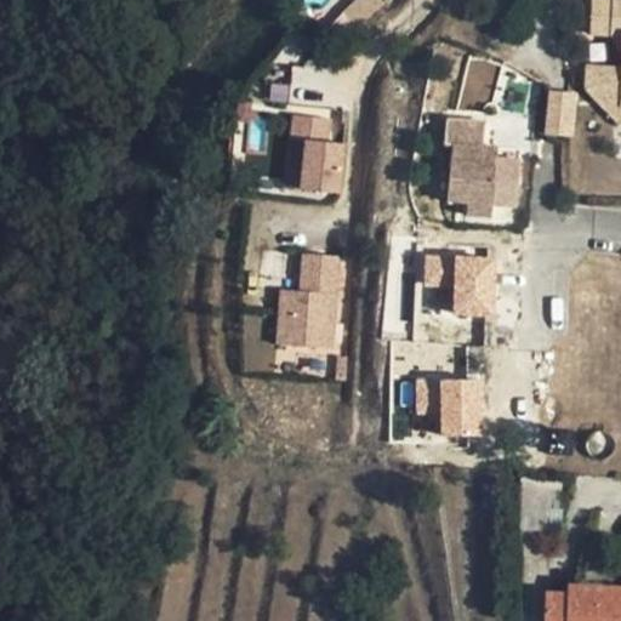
[(620,0),(591,0),(590,36),(620,36),(620,0)]
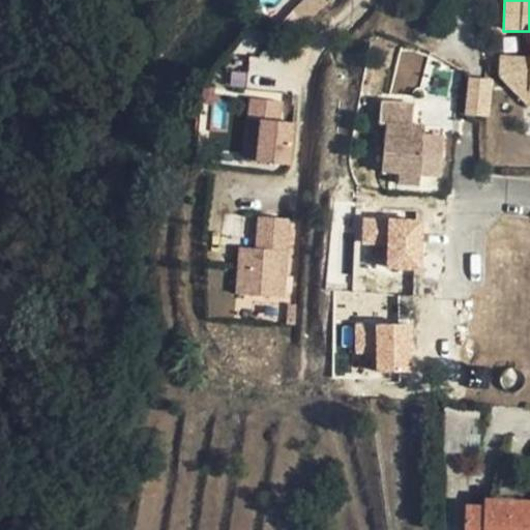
[(491,117),(494,79),(474,78),(471,115),(491,117)]
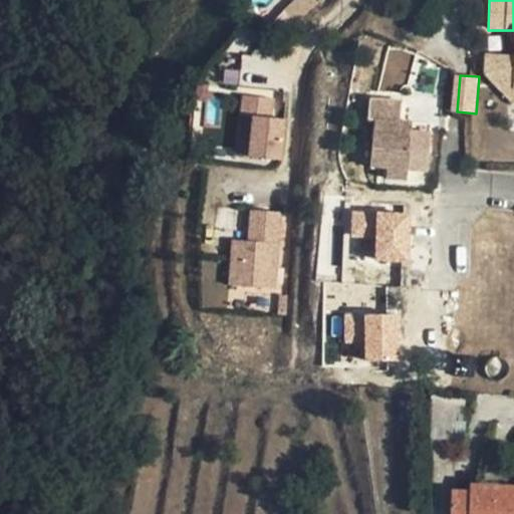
[(407,171),(410,140),(398,138),(402,100),(404,79),(373,76),(371,97),(369,119),(375,120),(371,167),(388,169),(387,179),(406,181),(407,171)]
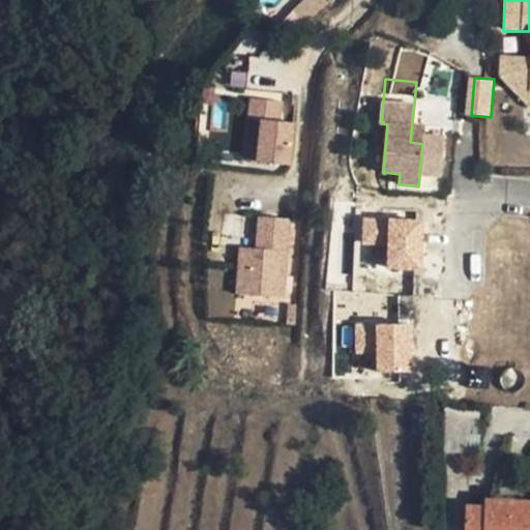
[(231,293),(291,287),(306,111),(248,106),(231,293)]
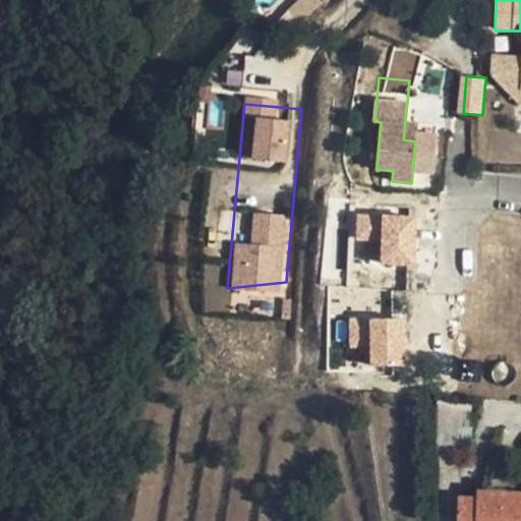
[(415,138),(415,141),(412,173),(432,175),(436,140),(415,138)]
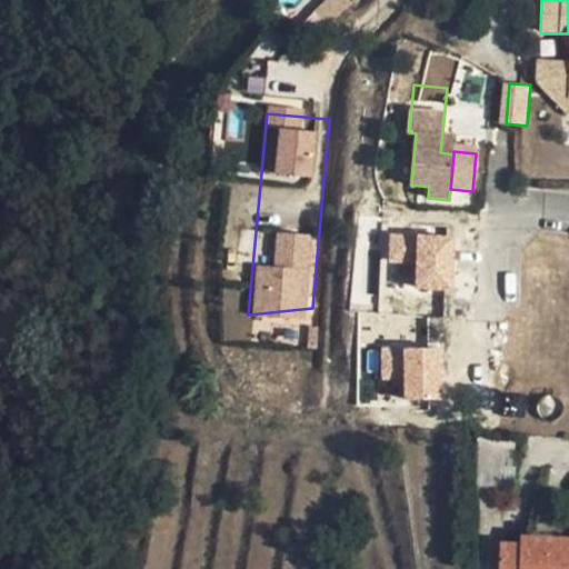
[(388,285),(452,290),(457,236),(392,230),(388,285)]
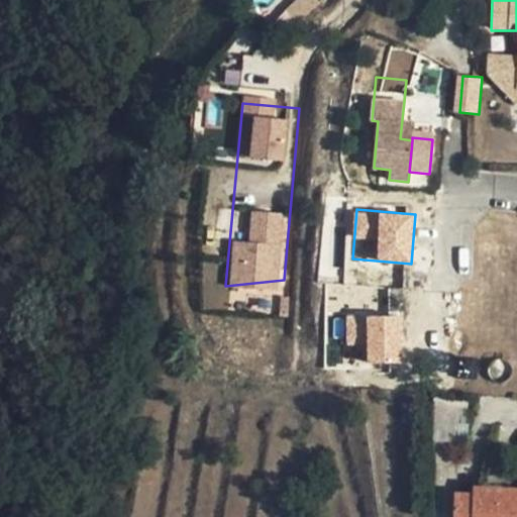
[(276,370),(284,280),(225,286),(217,367),(276,370)]
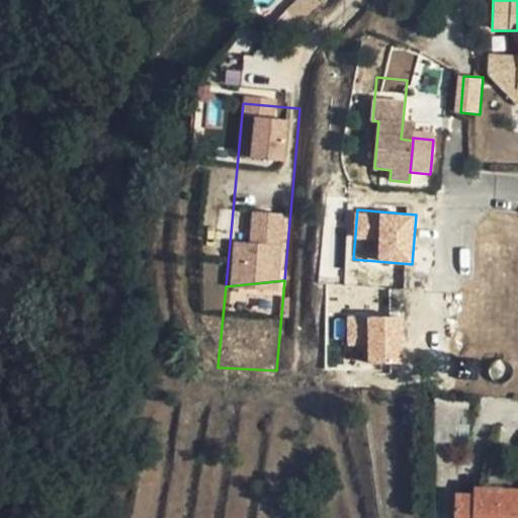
[(345,317),(348,360),(404,357),(401,314),(345,317)]
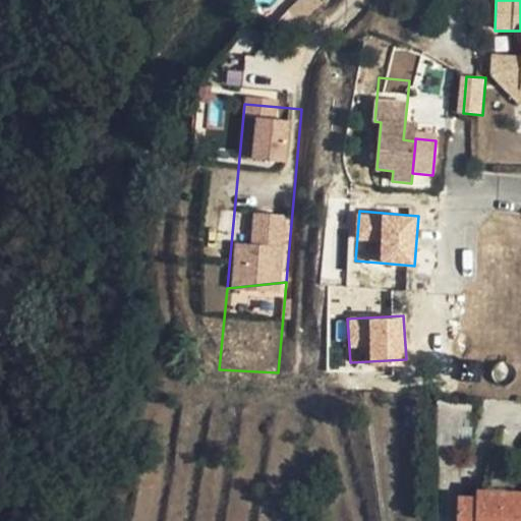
[(494,369),(493,372),(493,375),(494,379),(496,382),(498,384),(501,385),(504,386),(506,385),(509,385),(512,383),(514,381),(515,378),(516,374),(516,371),(515,368),(514,366),(511,364),(509,362),(506,362),(503,362),(500,363),(497,364),(495,366),(494,369)]
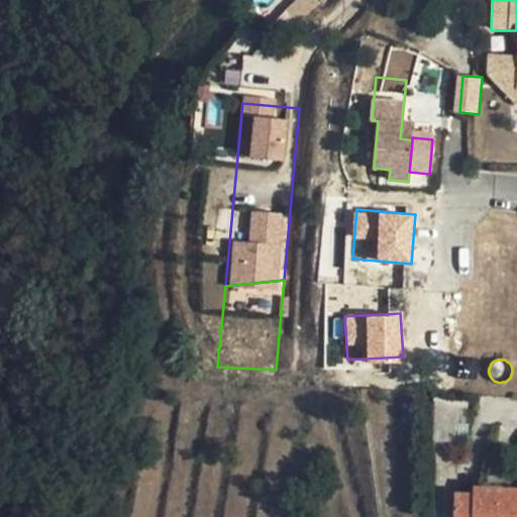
[(432,421),(467,423),(469,400),(434,397),(432,421)]
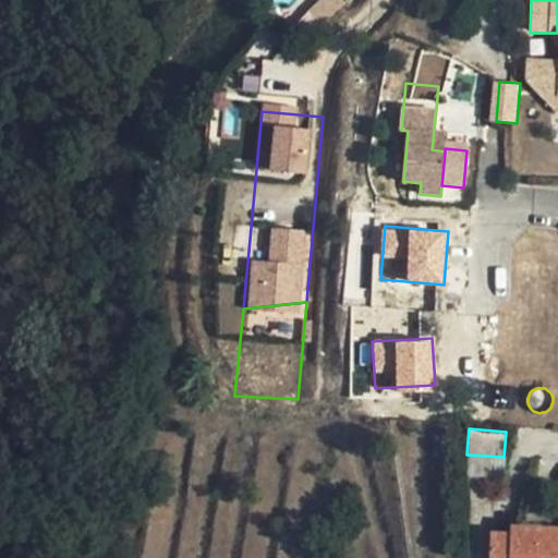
[(557,557),(557,528),(510,525),(510,534),(490,532),(488,557),(557,557)]
